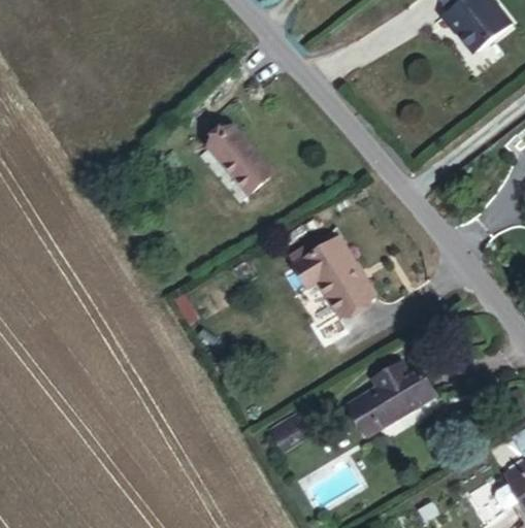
[(434,0),(444,11),(438,15),(467,51),(473,51),(506,24),(487,0),(434,0)]
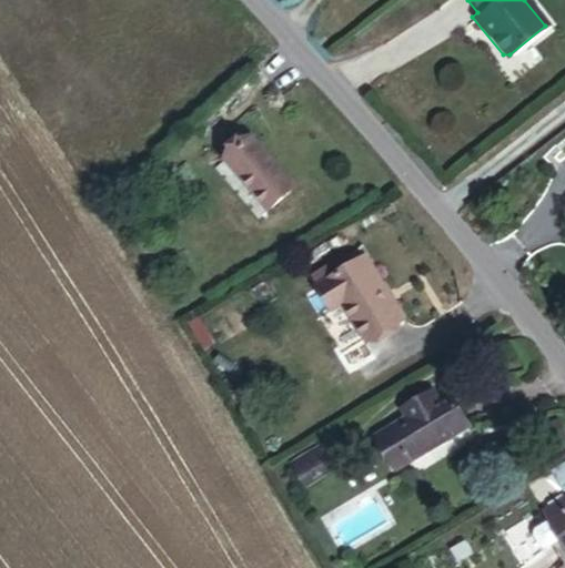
[(265,108),(235,134),(280,185),(309,160),(265,108)]
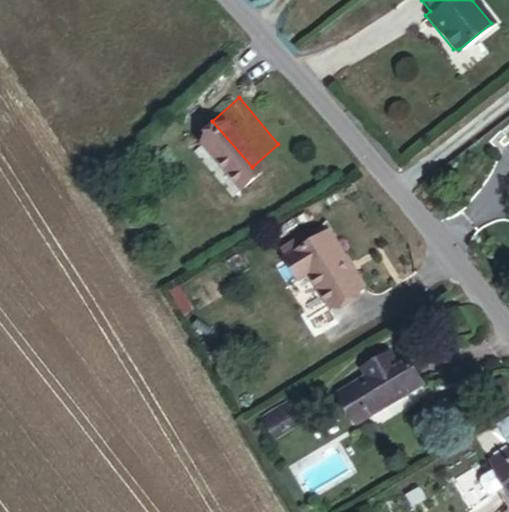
[(289,256),(303,278),(308,275),(328,308),(361,287),(328,231),(289,256)]
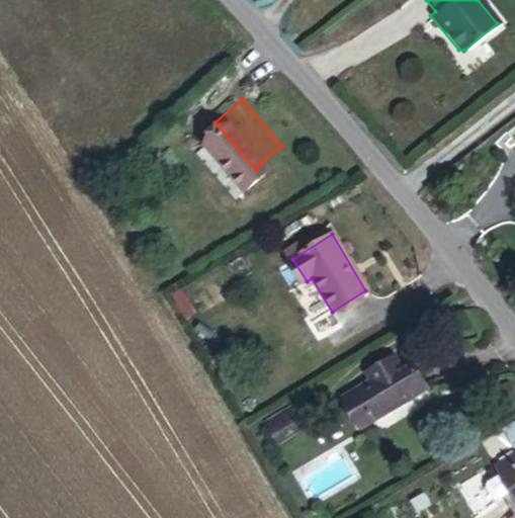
[(303,283),(307,281),(292,259),(288,262),(303,283)]
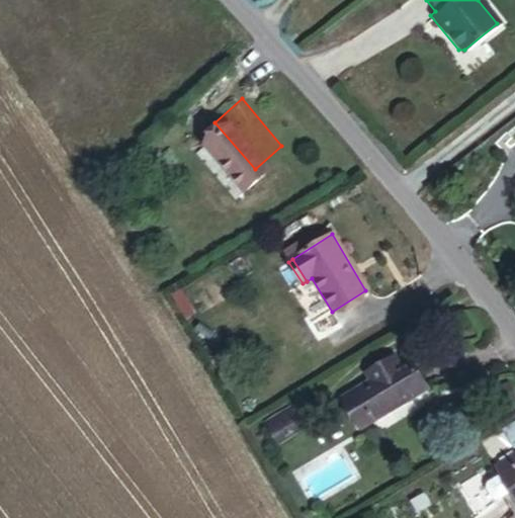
[(394,358),(390,360),(394,368),(398,366),(394,358)]
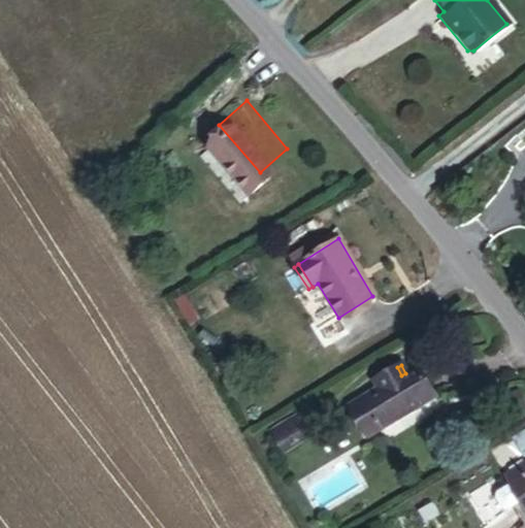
[(362,397),(382,429),(435,397),(417,367),(405,373),(401,375),(397,367),(372,381),(376,389),(362,397)]
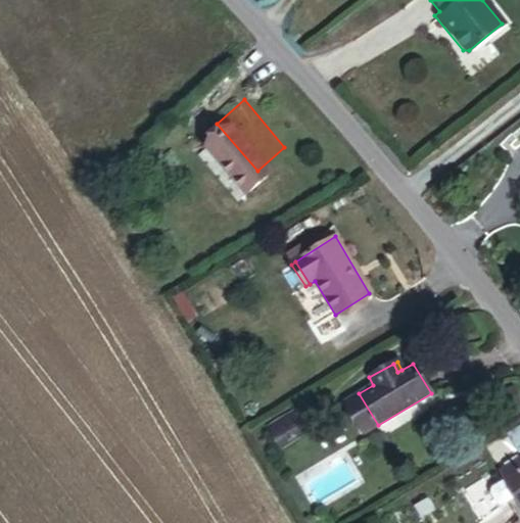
[(363,434),(378,425),(359,393),(344,402),(363,434)]
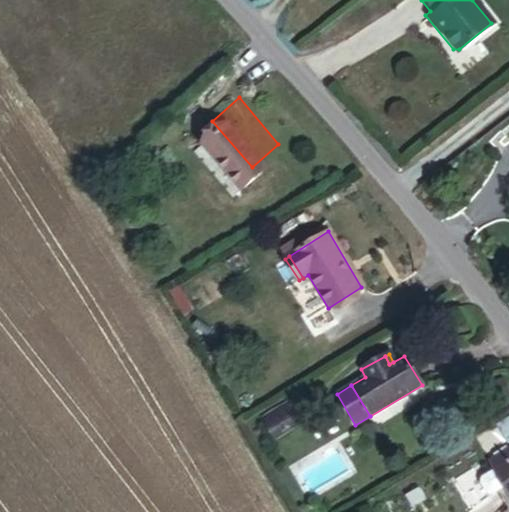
[(260,418),(264,424),(289,408),(286,403),(260,418)]
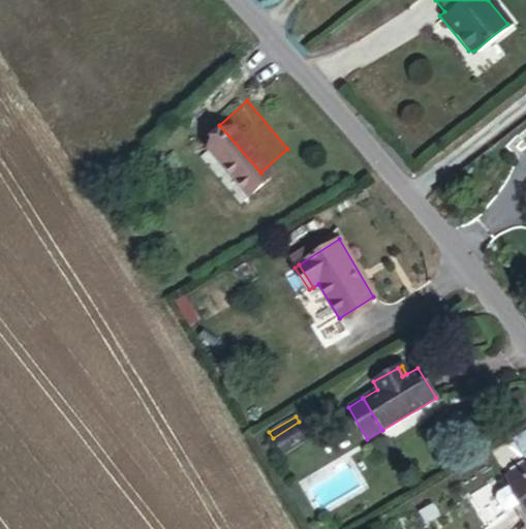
[(299,422),(273,438),(282,454),(308,438),(299,422)]
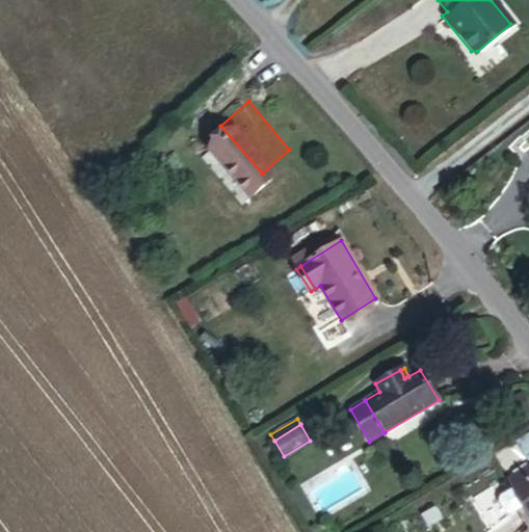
[(528,431),(514,441),(528,464),(528,466),(508,479),(513,487),(525,507),(528,513),(528,431)]
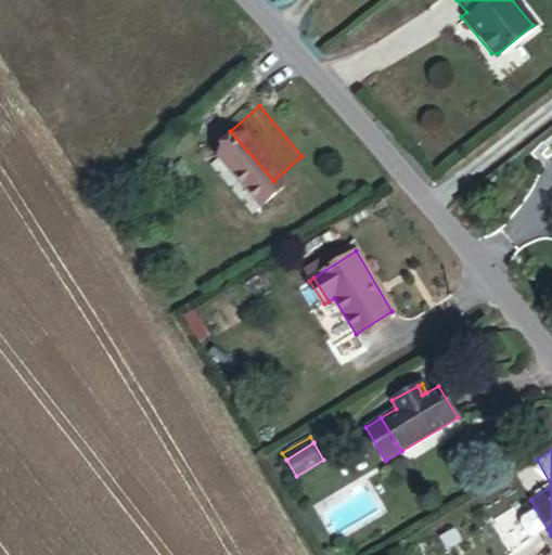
[(531,538),(548,529),(536,508),(521,517),(520,524),(526,536),(531,538)]
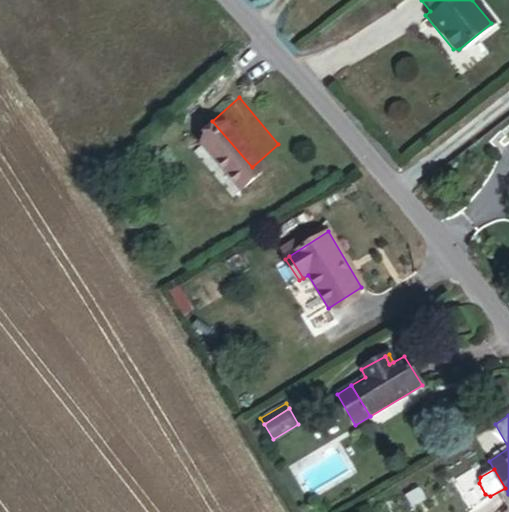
[(392,511),(385,500),(364,511),(392,511)]
